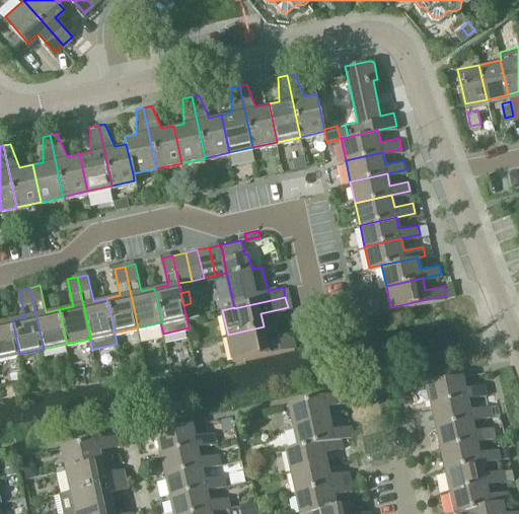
[(0,358),(19,354),(12,319),(0,321),(0,358)]
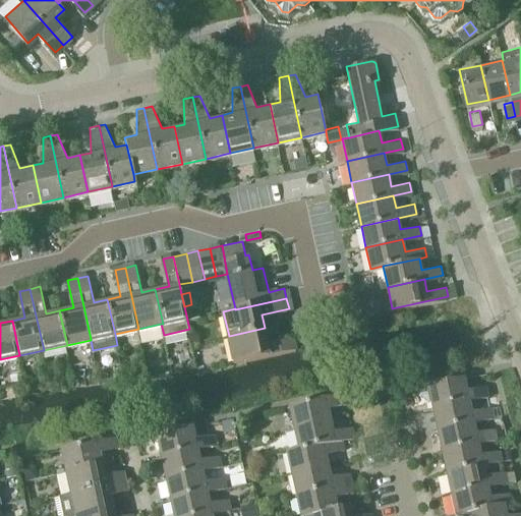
[(265,328),(229,336),(234,361),(297,347),(294,336),(268,342),(265,328)]
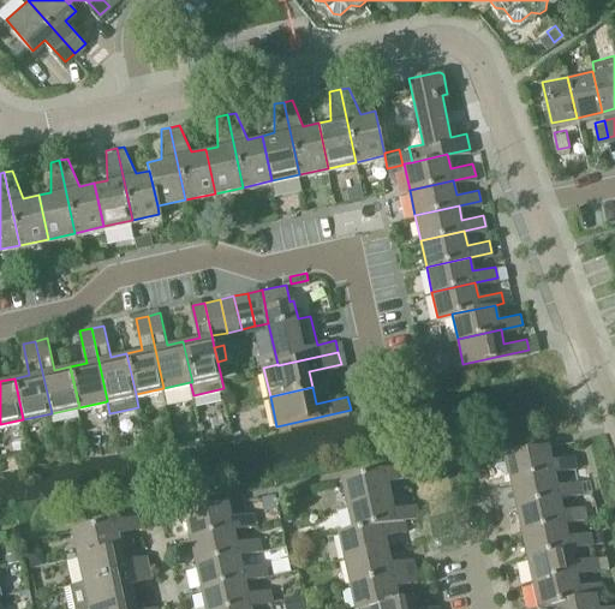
[(508,453),(514,481),(556,471),(578,466),(575,454),(554,459),(551,445),(508,453)]
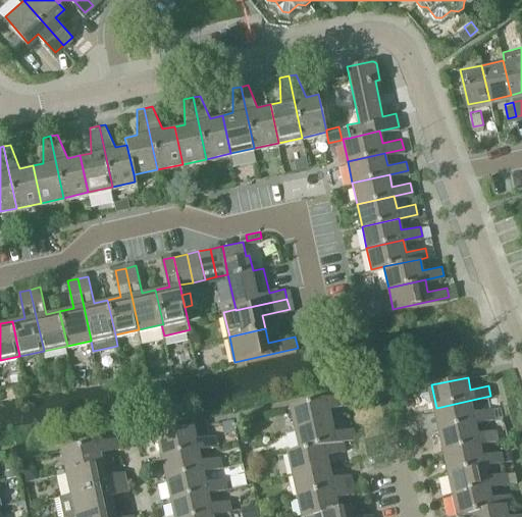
[(292,404),(297,427),(332,419),(330,408),(350,404),(348,393),(292,404)]
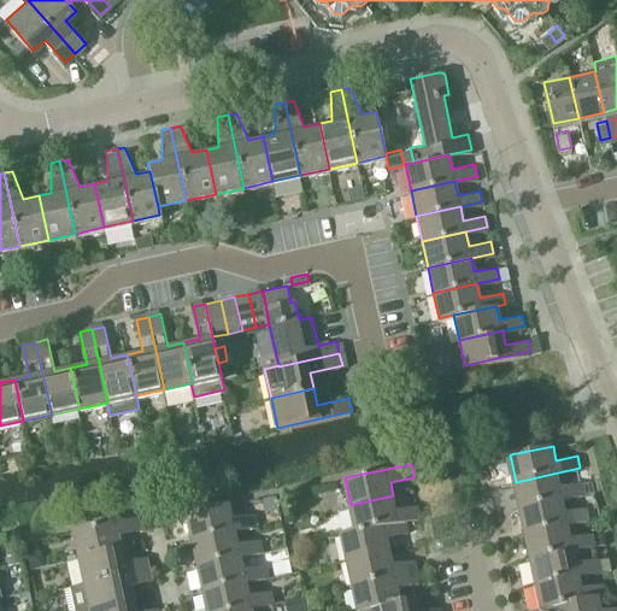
[(516,482),(521,506),(564,498),(585,493),(582,481),(560,486),(558,473),(516,482)]
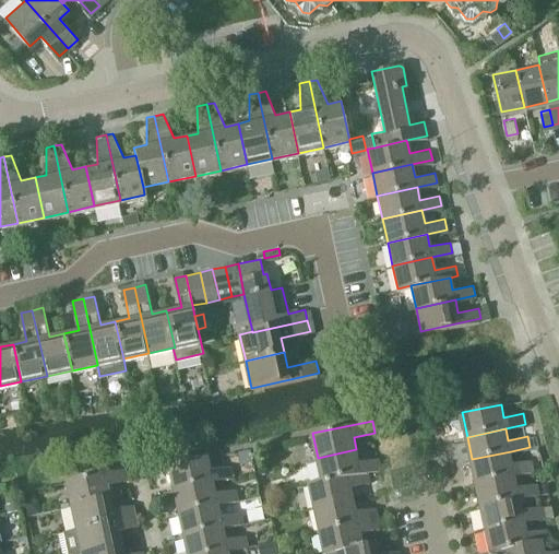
[(318,458),(322,480),(369,471),(382,468),(380,458),(359,462),(356,449),(318,458)]
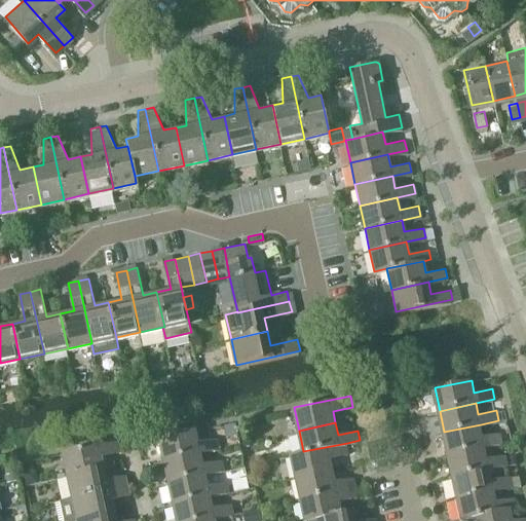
[(449,454),(485,446),(503,442),(500,431),(483,435),(481,424),(444,432),(449,454)]
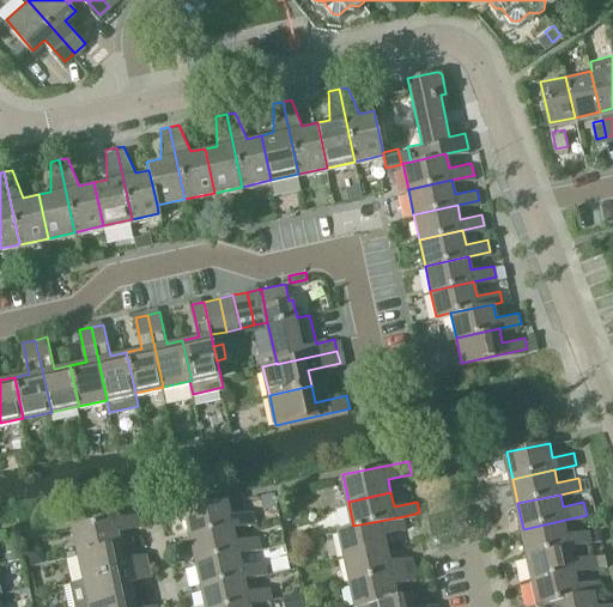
[(193,535),(234,526),(256,521),(254,509),(231,514),(229,499),(187,509),(193,535)]
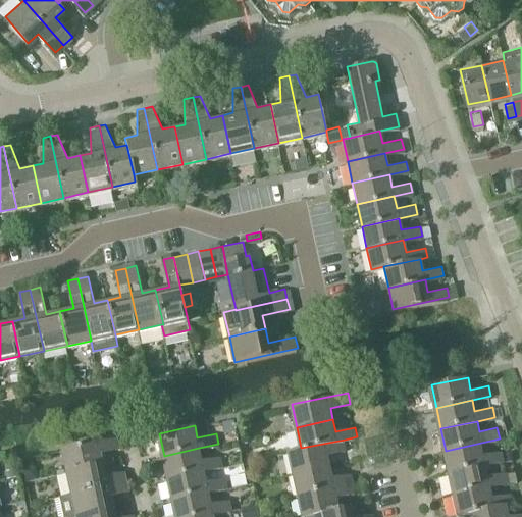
[(63,449),(68,470),(104,462),(101,450),(120,446),(118,436),(63,449)]
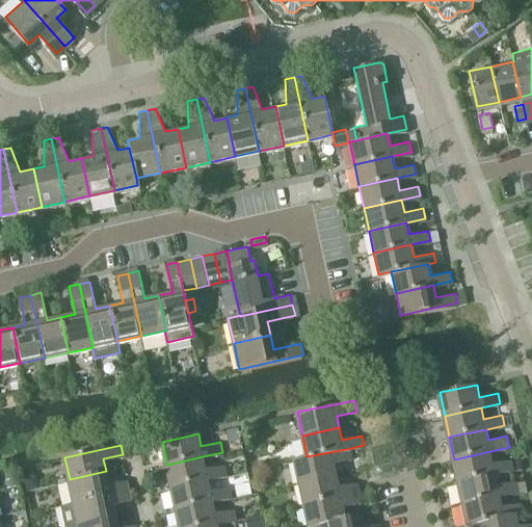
[(295,459),(300,481),(337,473),(334,462),(353,457),(351,448),(307,456),(295,459)]
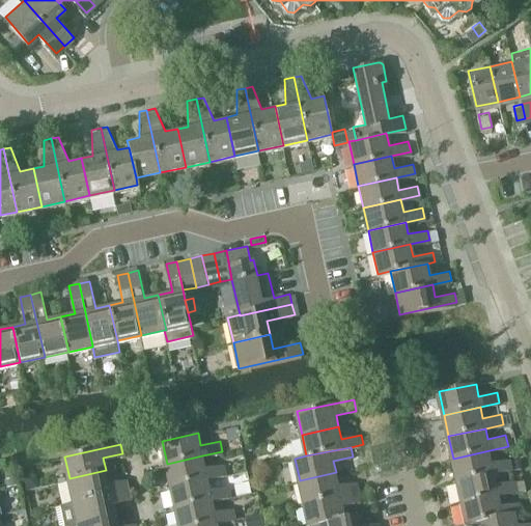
[(453,459),(457,479),(495,472),(513,468),(510,458),(492,462),(490,450),(453,459)]
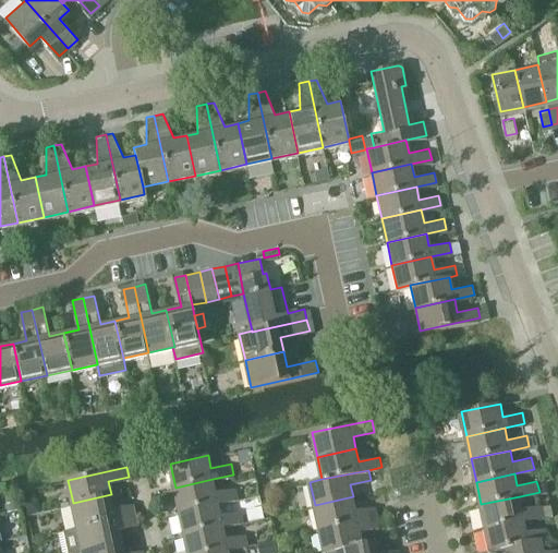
[(176,488),(180,509),(218,502),(239,497),(237,487),(216,491),(213,479),(176,488)]
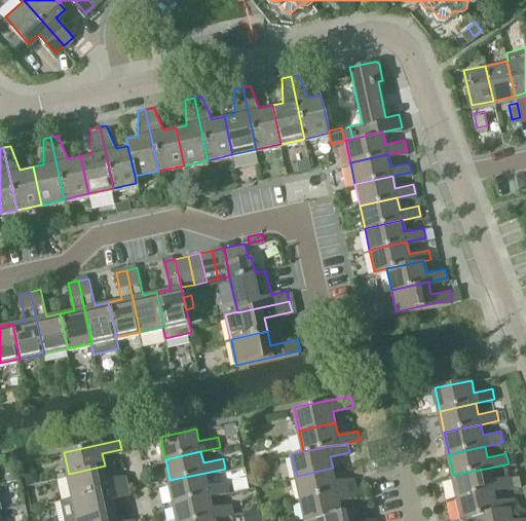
[(69,474),(73,494),(73,495),(128,483),(126,473),(107,477),(105,466),(69,474)]
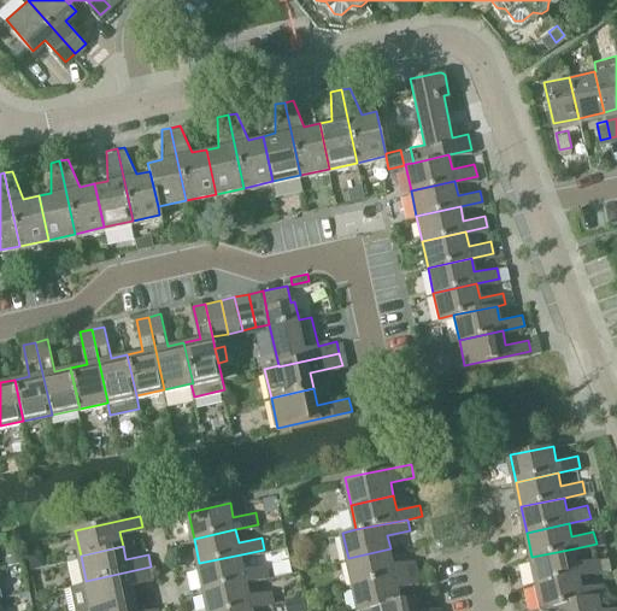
[(42,548),(28,552),(30,565),(45,562),(42,548)]
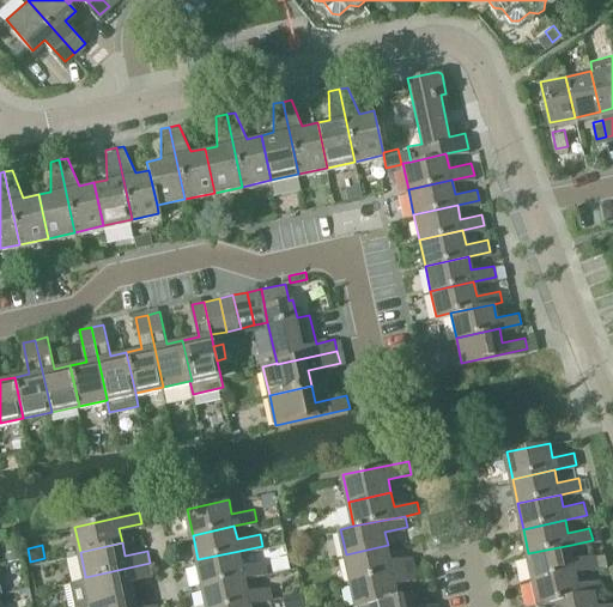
[(346,554),(351,581),(416,566),(413,554),(390,560),(388,545),(346,554)]
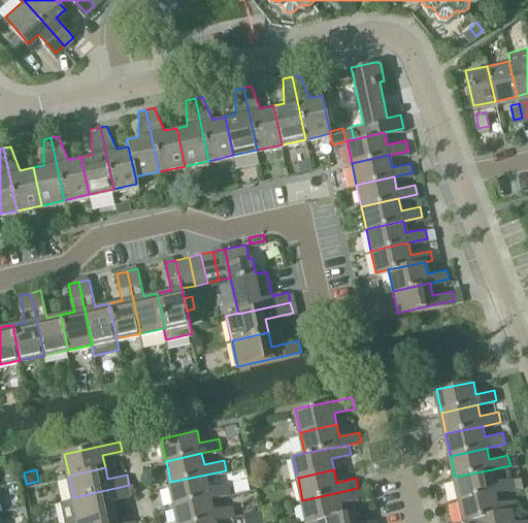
[(455,477),(460,498),(496,490),(515,487),(513,477),(494,481),(492,469),(455,477)]
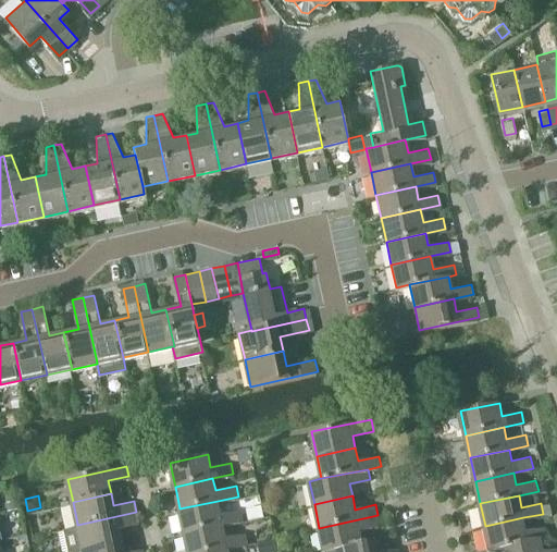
[(19,497),(5,500),(8,508),(21,505),(19,497)]
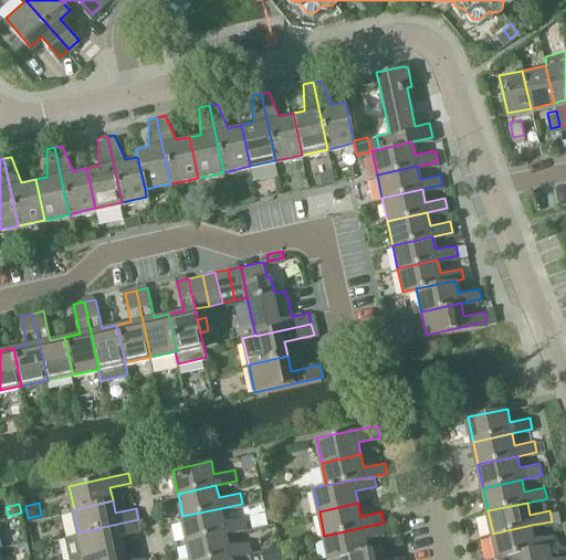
[(182,516),(188,540),(227,531),(247,527),(244,516),(224,520),(221,508),(182,516)]
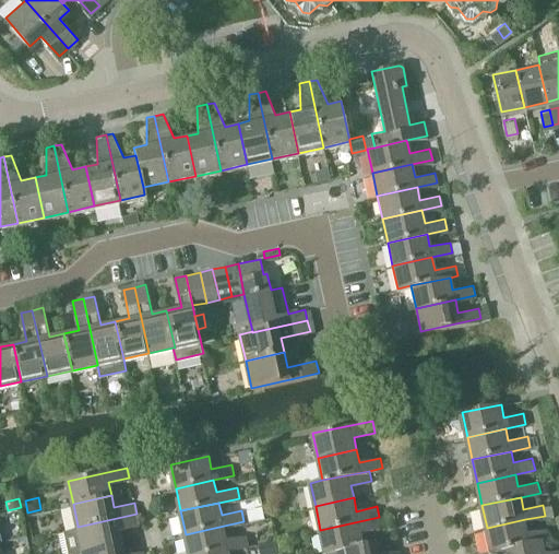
[(66,529),(70,552),(121,541),(119,529),(139,525),(137,514),(78,527),(78,526),(66,529)]
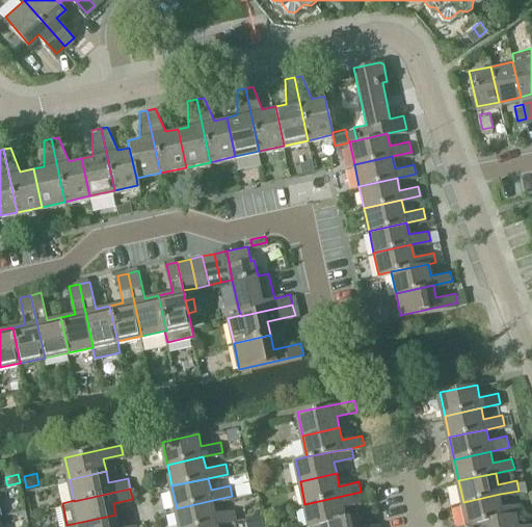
[(310,525),(321,523),(346,517),(344,505),(363,501),(361,492),(304,504),(310,525)]
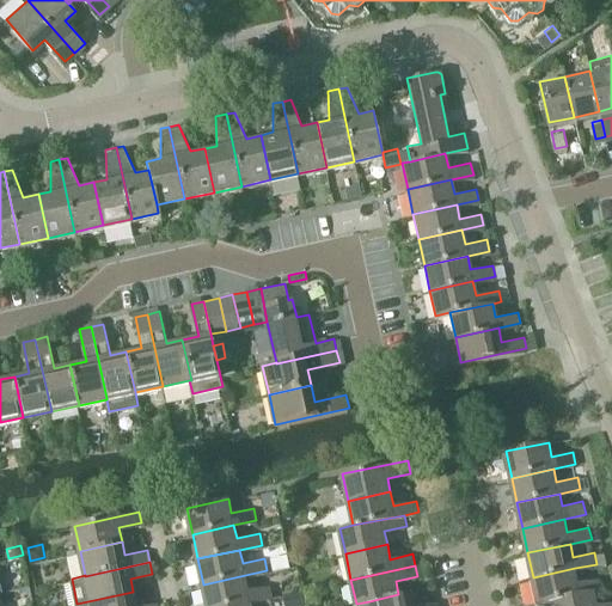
[(538,603),(552,600),(594,591),(603,589),(600,577),(579,582),(575,568),(533,577),(538,603)]
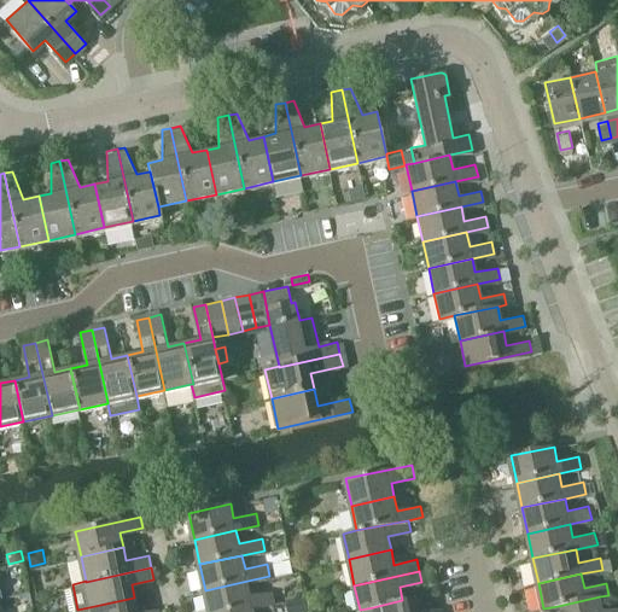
[(209,611),(225,611),(252,606),(275,601),(272,589),(250,594),(248,581),(205,590),(209,611)]
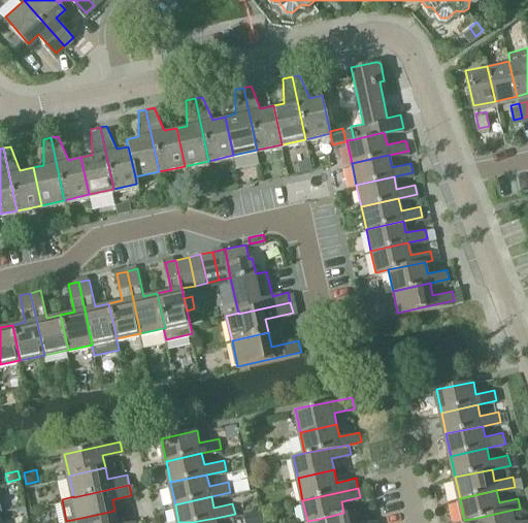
[(476,522),(527,522),(527,518),(515,521),(513,510),(476,518),(476,522)]
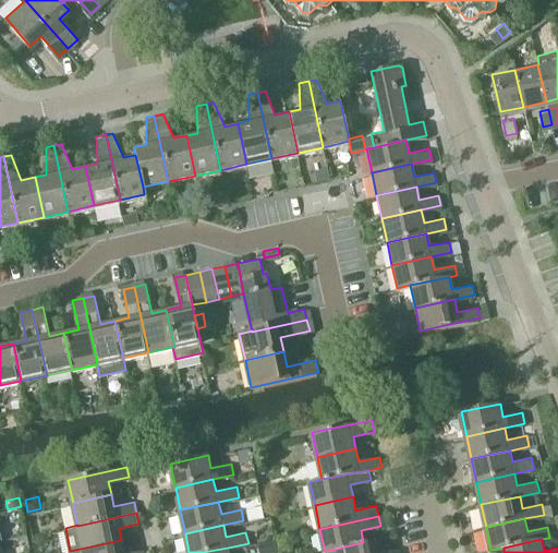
[(70,552),(144,552),(144,549),(124,552),(121,540),(70,551),(70,552)]
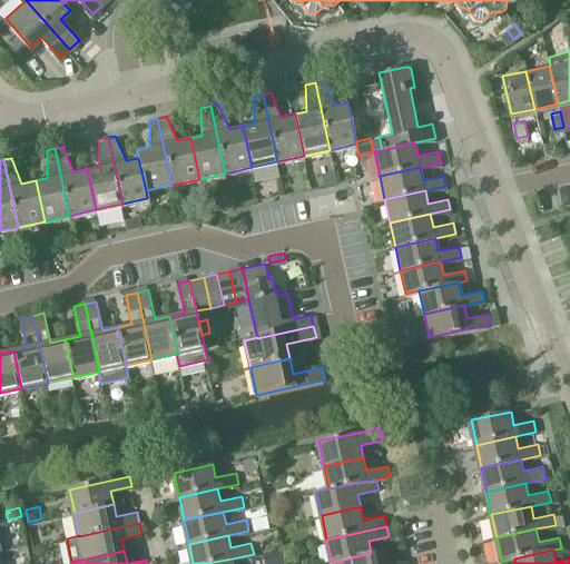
[(344,560),(344,563),(408,563),(408,560),(386,563),(384,551),(371,553),(344,560)]
